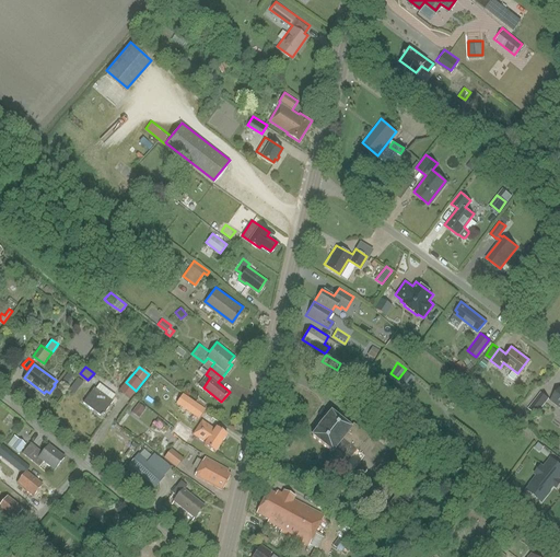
[(68,382),(74,373),(69,369),(62,378),(68,382)]
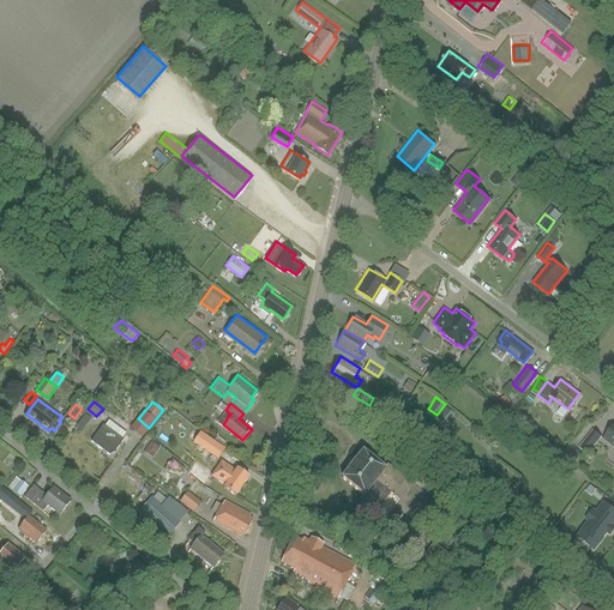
[(446,423),(455,411),(446,405),(438,416),(446,423)]
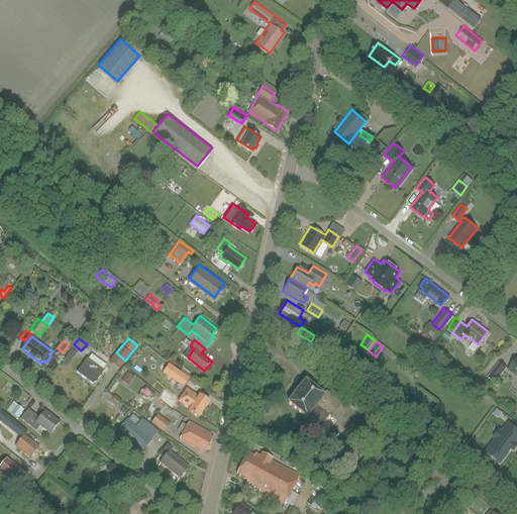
[(106,364),(92,352),(88,357),(87,356),(77,370),(93,382),(93,383),(103,369),(102,369),(106,364)]
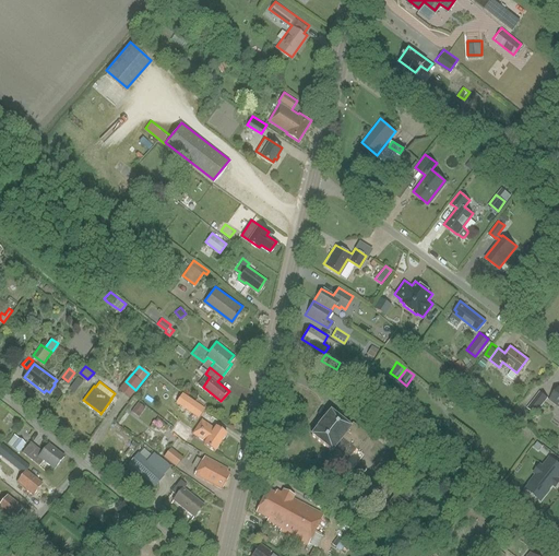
[(558,406),(558,386),(548,398),(558,406)]
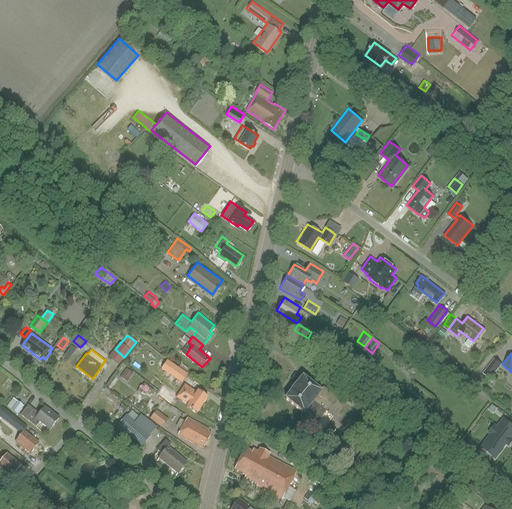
[(489,377),(500,363),(493,358),(483,372),(489,377)]
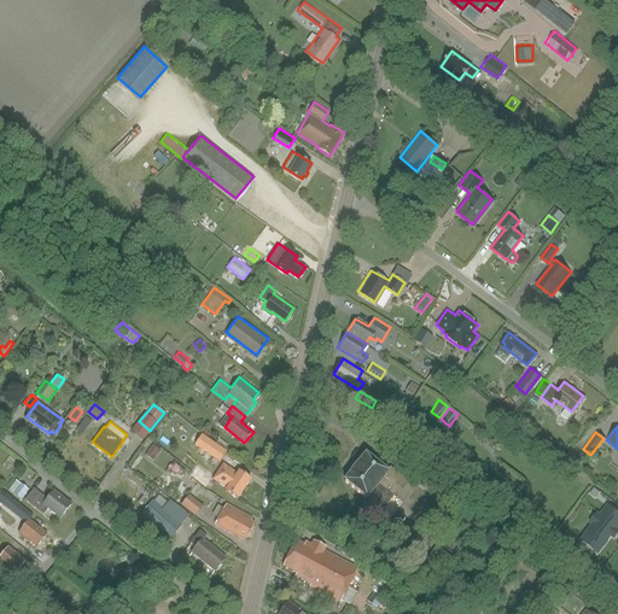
[(213,440),(207,450),(220,460),(227,450),(213,440)]
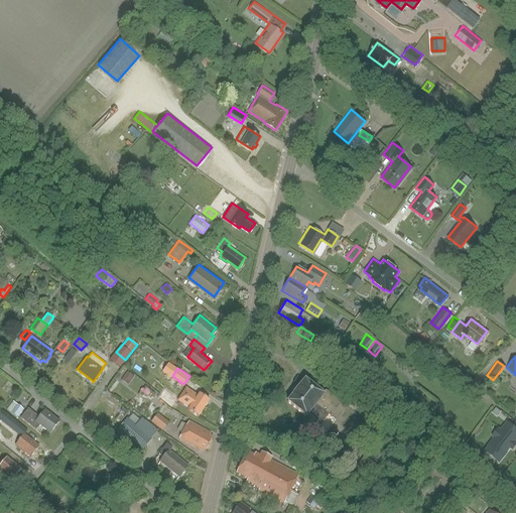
[(128,383),(134,375),(128,370),(122,378),(128,383)]
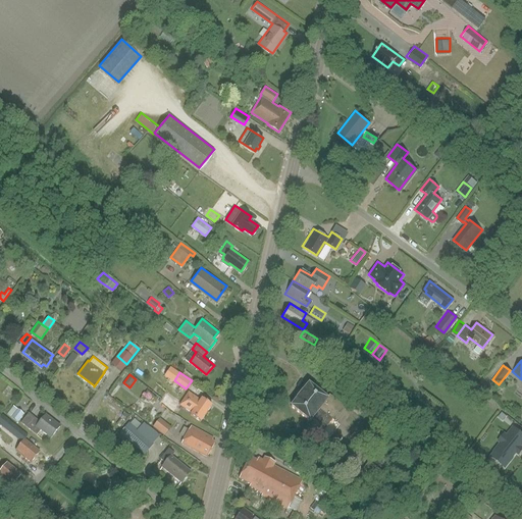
[(330,417),(341,404),(327,394),(325,397),(307,382),(290,405),(308,419),(306,422),(316,430),(327,415),(330,417)]
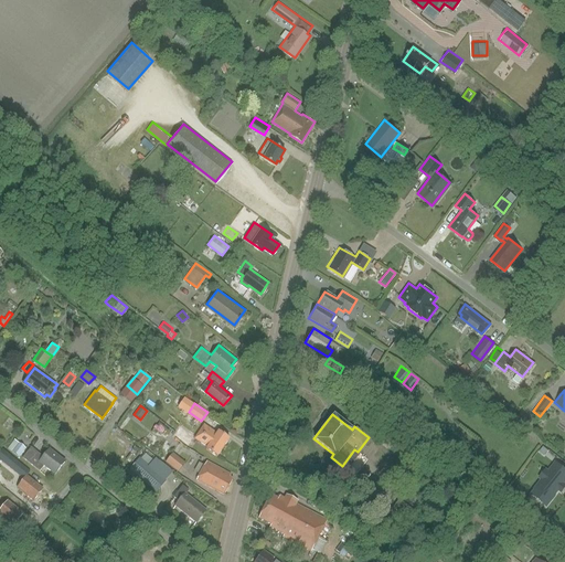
[(217,455),(230,437),(217,430),(216,431),(204,423),(194,437),(208,445),(205,447),(217,455)]
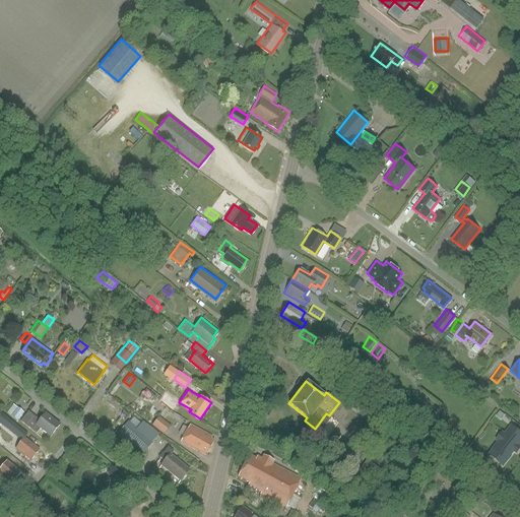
[(167,390),(159,399),(172,408),(179,399),(167,390)]
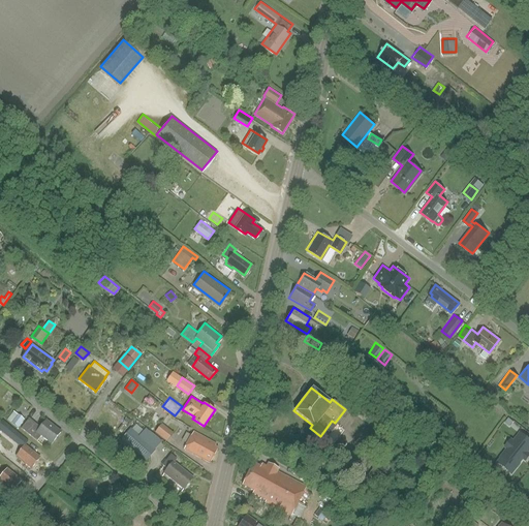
[(24,418),(13,409),(7,418),(18,426),(24,418)]
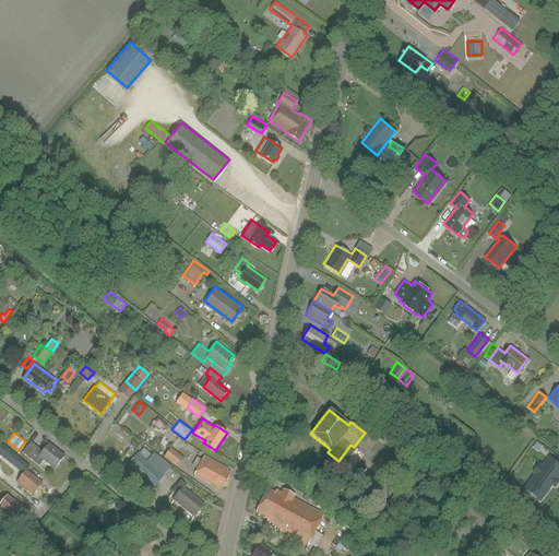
[(31,440),(22,450),(39,464),(44,458),(55,465),(64,453),(49,441),(43,450),(31,440)]
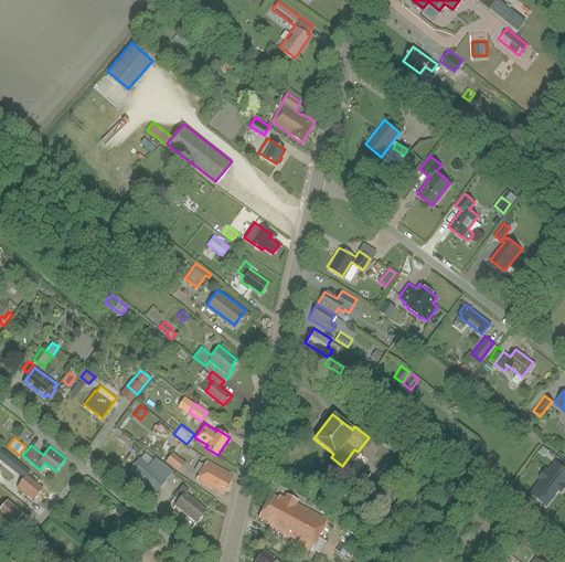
[(30,469),(2,447),(0,449),(0,457),(23,477),(27,473),(27,472),(30,469)]
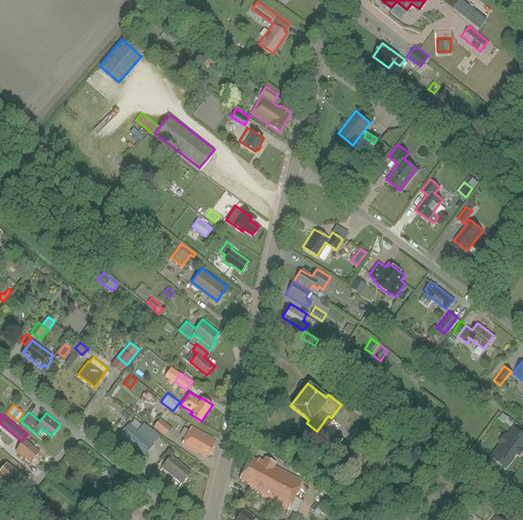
[(172,426),(159,417),(153,425),(164,434),(172,426)]
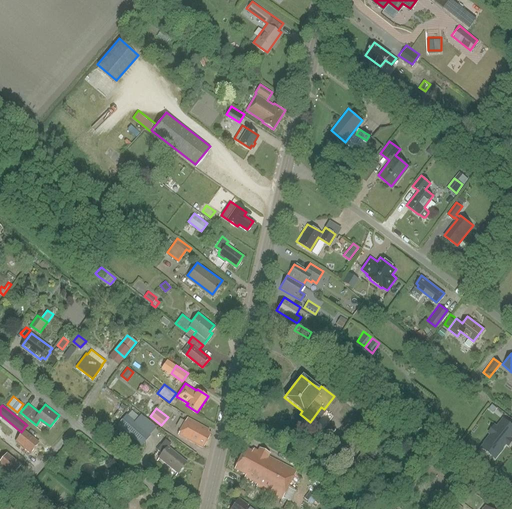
[(141,443),(154,428),(146,421),(142,425),(127,413),(118,423),(141,443)]
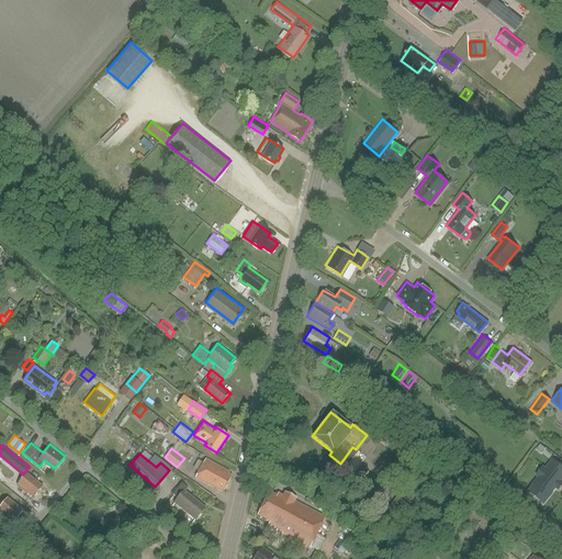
[(223,490),(232,473),(228,472),(231,469),(206,456),(204,461),(199,458),(194,467),(199,469),(195,476),(223,490)]
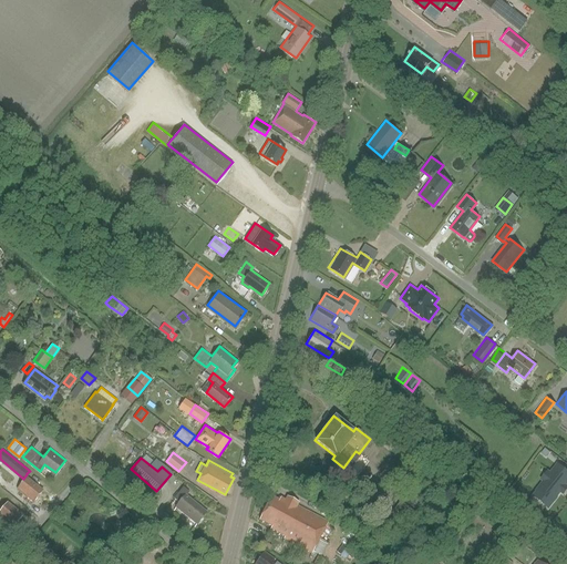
[(545,480),(536,490),(550,502),(566,481),(566,479),(565,478),(566,474),(566,470),(557,463),(550,472),(548,471),(543,478),(545,480)]
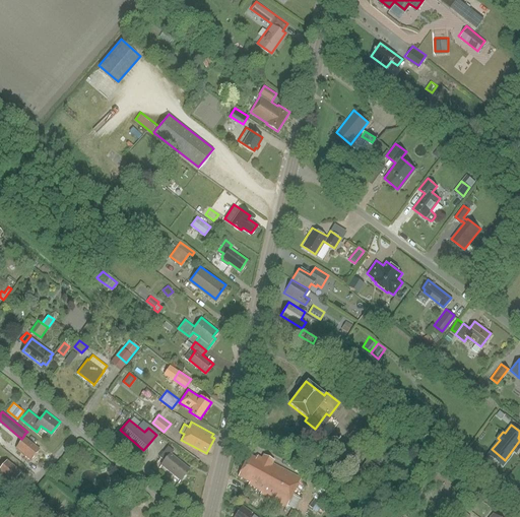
[(14,447),(30,459),(40,447),(24,435),(21,439),(14,447)]
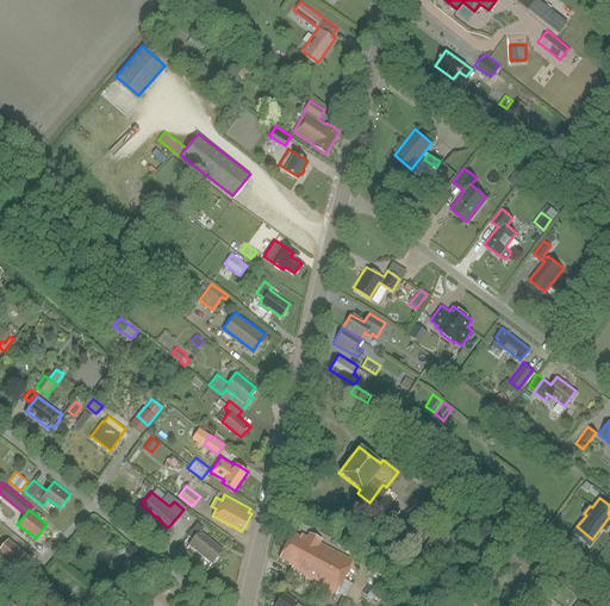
[(197,520),(187,532),(193,537),(186,545),(210,563),(222,547),(199,530),(203,525),(197,520)]
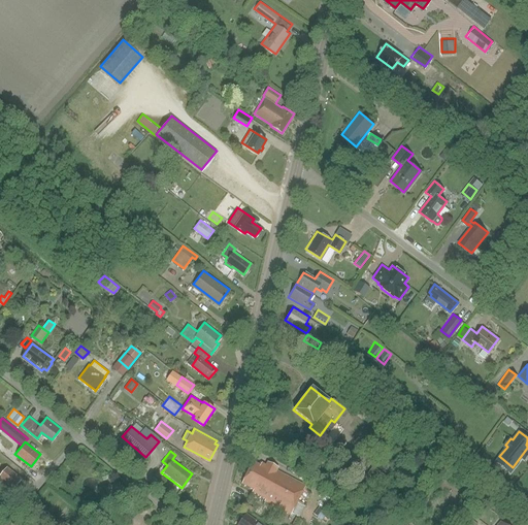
[(254,460),(248,471),(298,498),(306,484),(277,468),(278,466),(267,460),(266,463),(262,461),(261,464),(254,460)]
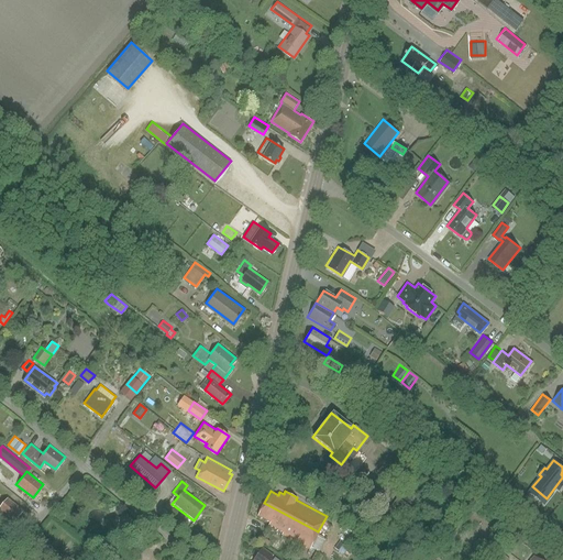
[(23,508),(7,495),(3,498),(6,500),(0,505),(0,509),(13,520),(23,508)]
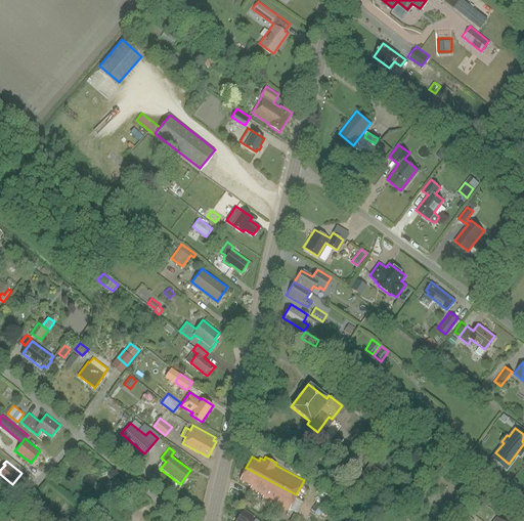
[(376,482),(384,472),(370,461),(362,471),(376,482)]
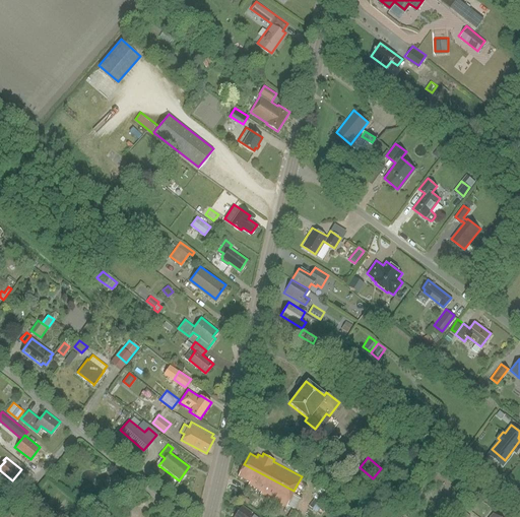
[(244,464),(238,475),(249,481),(248,483),(261,491),(260,492),(285,505),(294,491),(244,464)]
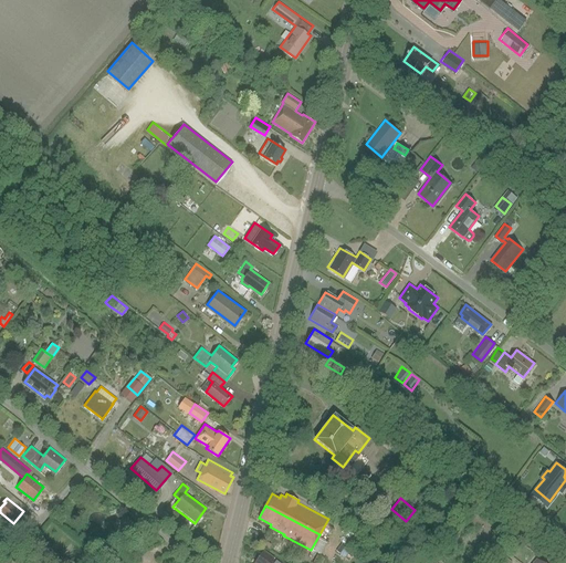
[(283,562),(274,556),(273,559),(262,551),(253,562),(283,562)]
